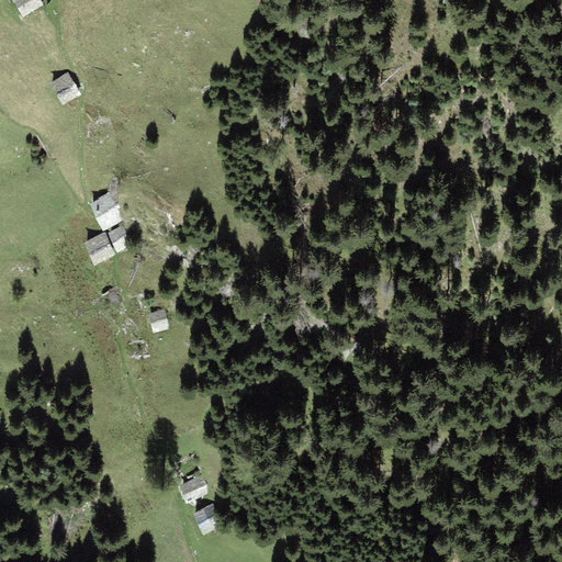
[(40,0),(12,0),(23,17),(43,6),(40,0)]
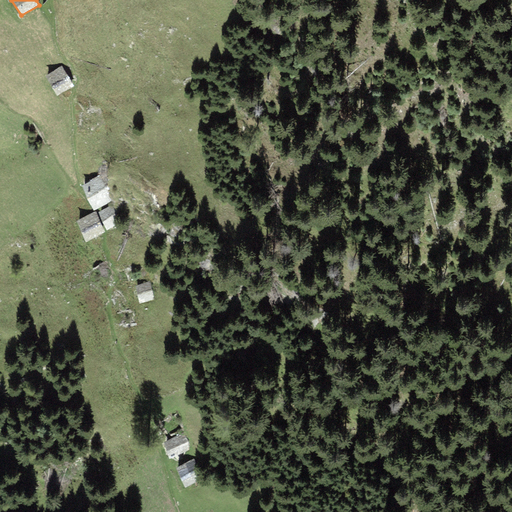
[(62,66),(45,76),(56,96),(73,86),(62,66)]
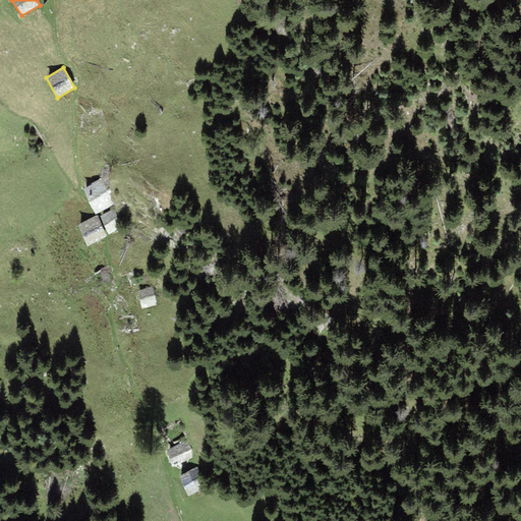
[(101,179),(83,189),(95,214),(113,205),(101,179)]
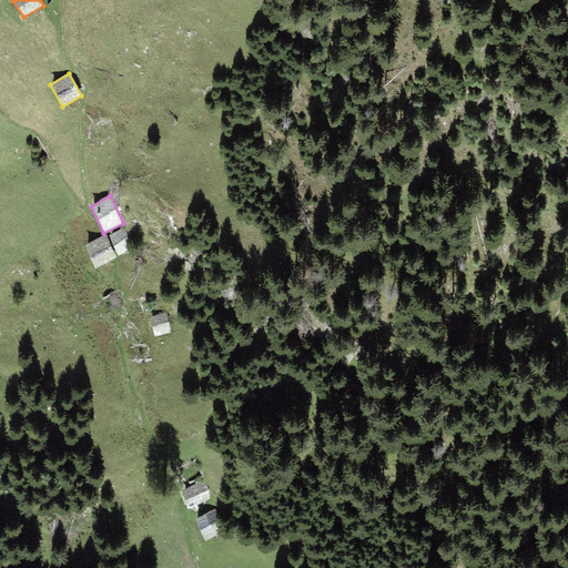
[(124,229),(109,235),(118,255),(134,249),(124,229)]
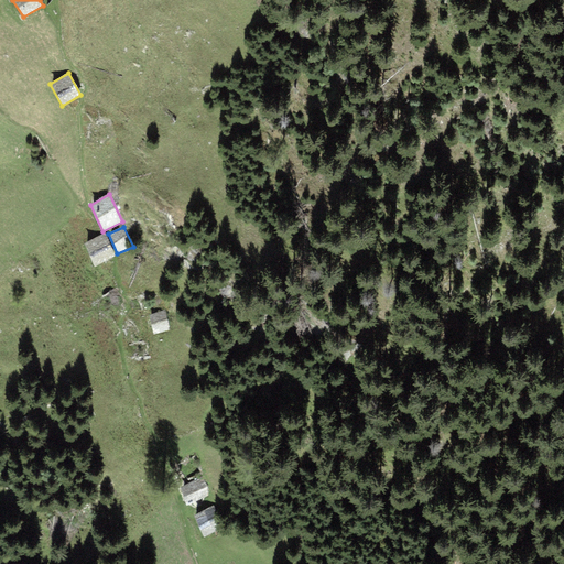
[(106,232),(84,243),(95,267),(116,256),(106,232)]
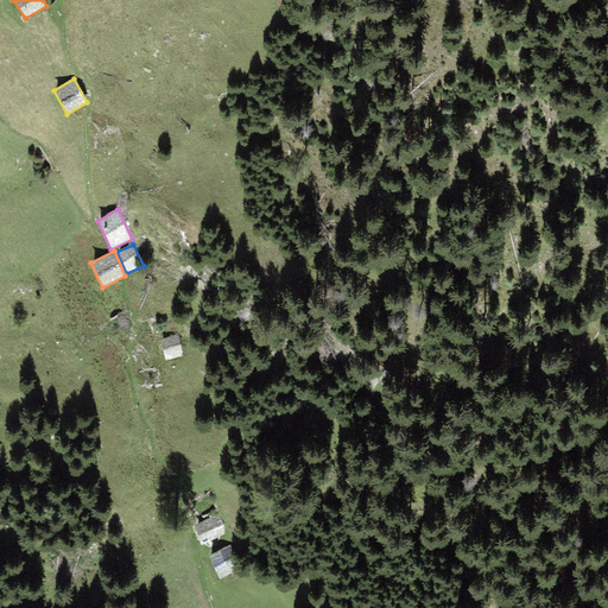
[(177,334),(162,340),(165,361),(183,355),(177,334)]
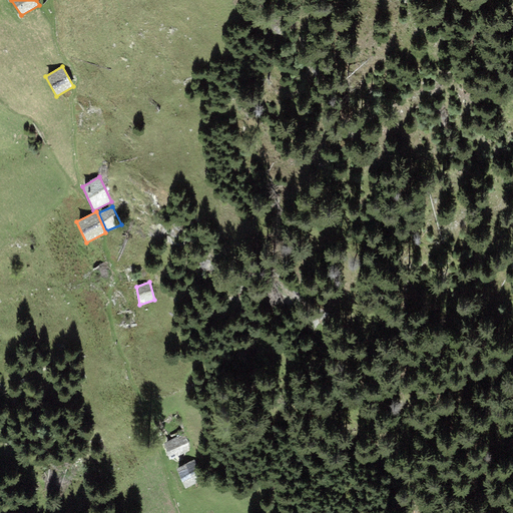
[(170,459),(190,451),(183,436),(162,445),(170,459)]
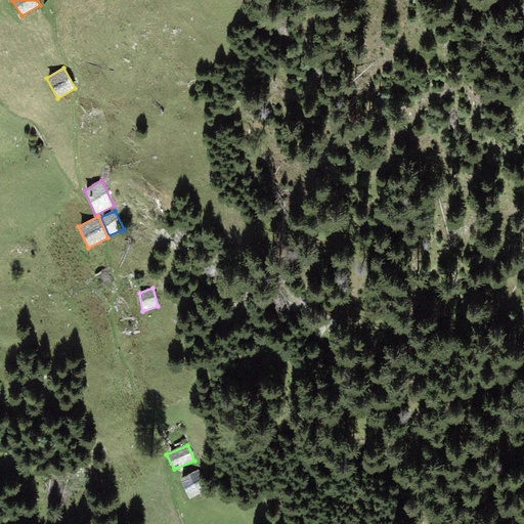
[(199,470),(179,479),(189,499),(209,489),(199,470)]
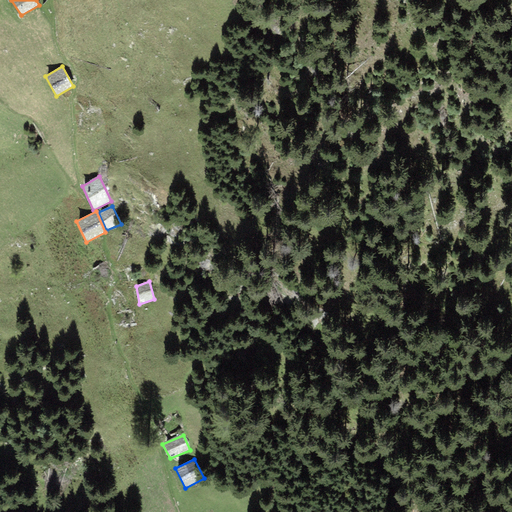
All buildings are outlined.
